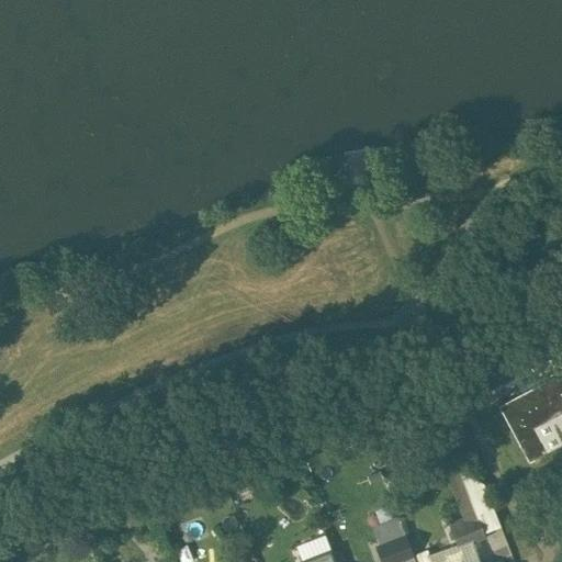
[(561,371),(497,406),(527,463),(534,460),(555,502),(559,501),(561,498),(561,456),(557,446),(539,456),(534,446),(540,442),(530,423),(543,415),(547,420),(561,412),(561,407),(561,406),(561,405),(561,371)]
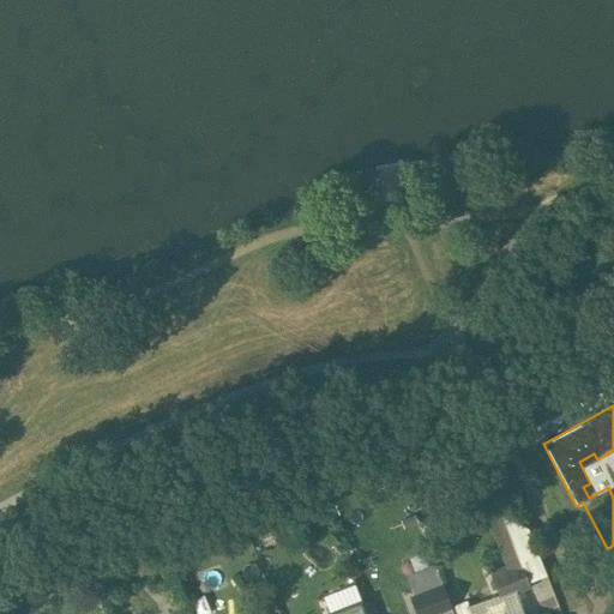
[(409,573),(416,591),(447,579),(440,561),(409,573)]
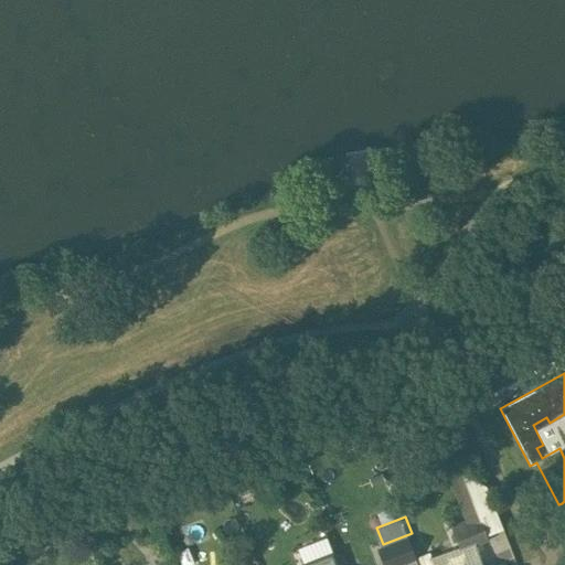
[(477,516),(449,528),(458,550),(486,539),(477,516)]
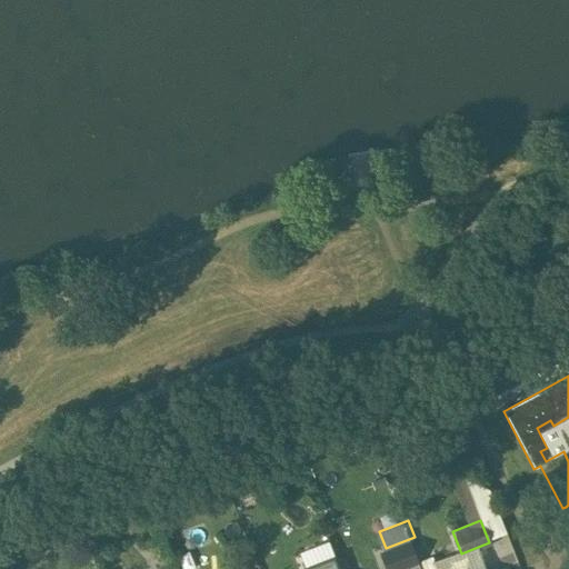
[(409,543),(379,555),(385,568),(402,568),(417,563),(409,543)]
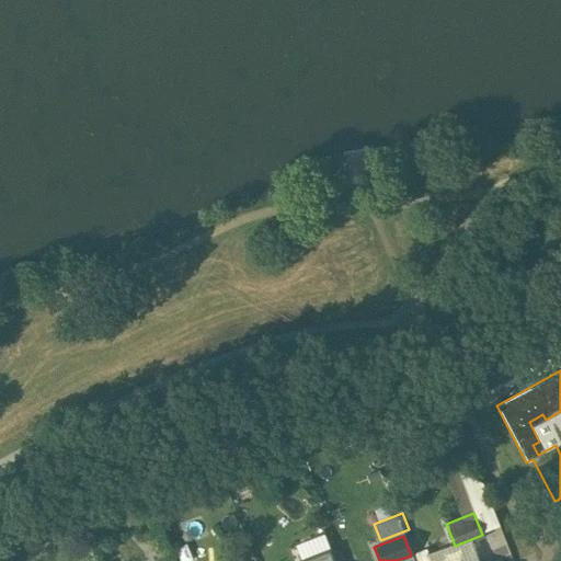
[(333,560),(329,550),(301,560),(333,560)]
